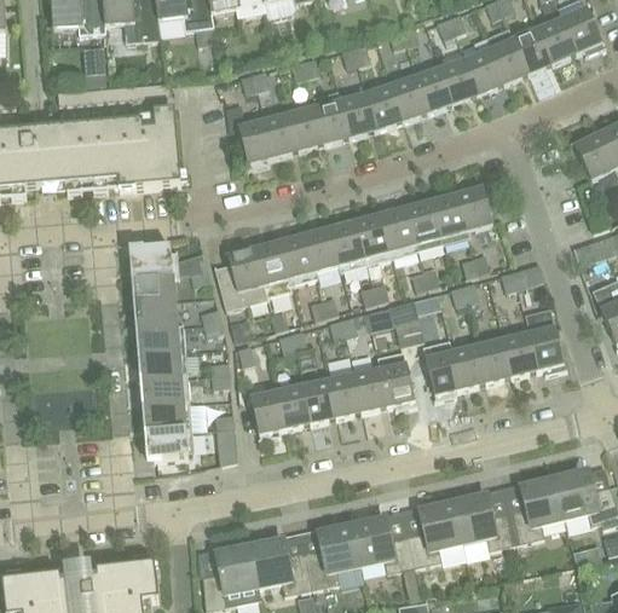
[(50,0),(52,29),(82,28),(82,35),(104,34),(104,27),(102,0),(50,0)]
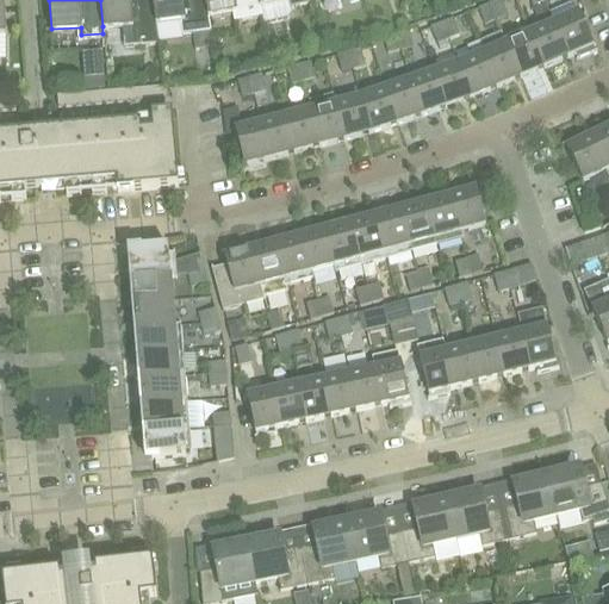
[(132,24),(134,43),(159,41),(155,22),(153,0),(100,0),(103,26),(132,24)]
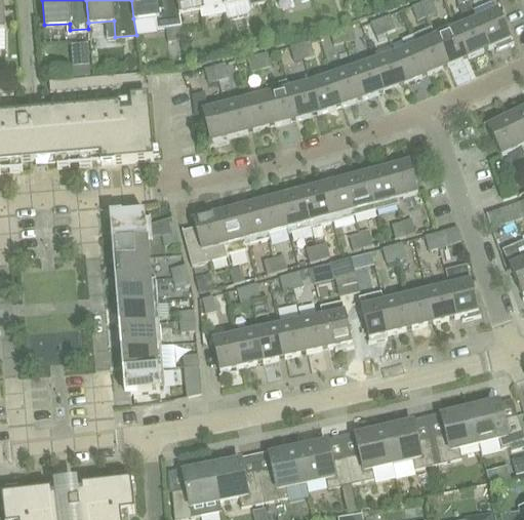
[(131,0),(133,18),(159,15),(160,26),(180,24),(178,11),(175,0),(131,0)]
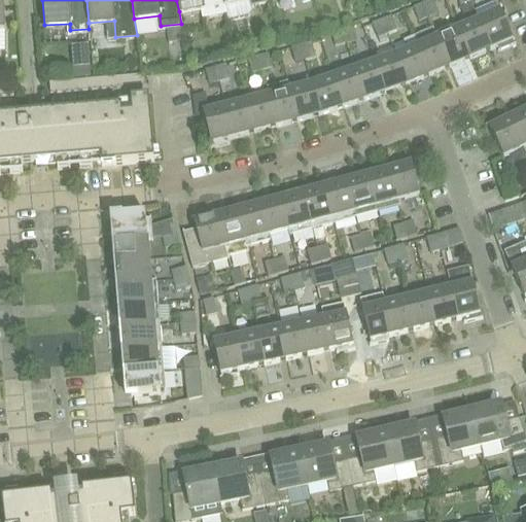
[(176,0),(179,11),(200,8),(202,15),(225,11),(222,0),(176,0)]
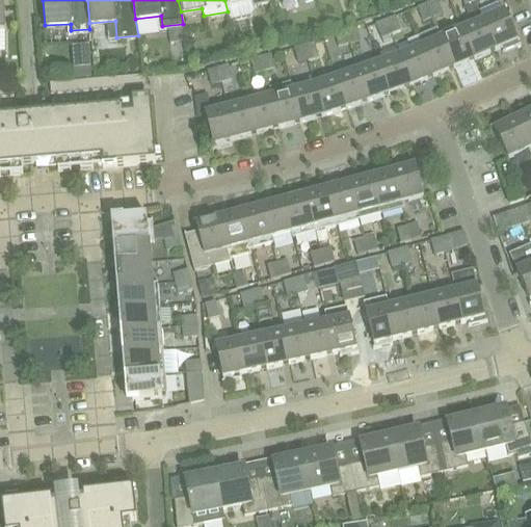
[(224,0),(228,11),(230,18),(250,12),(254,8),(251,3),(264,0),(224,0)]
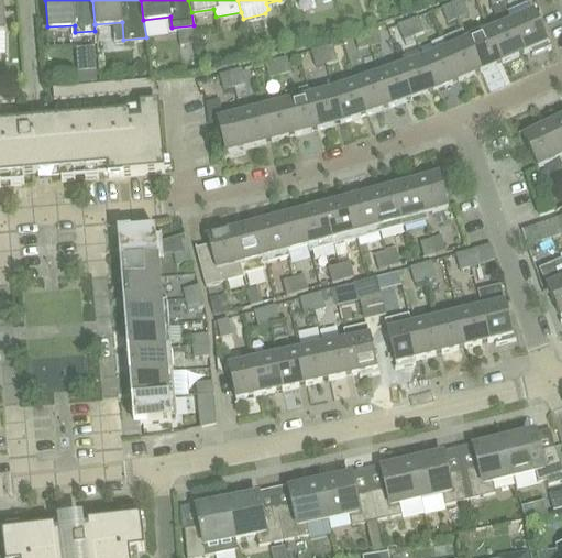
[(451,1),(456,15),(467,11),(463,0),(453,0),(451,1)]
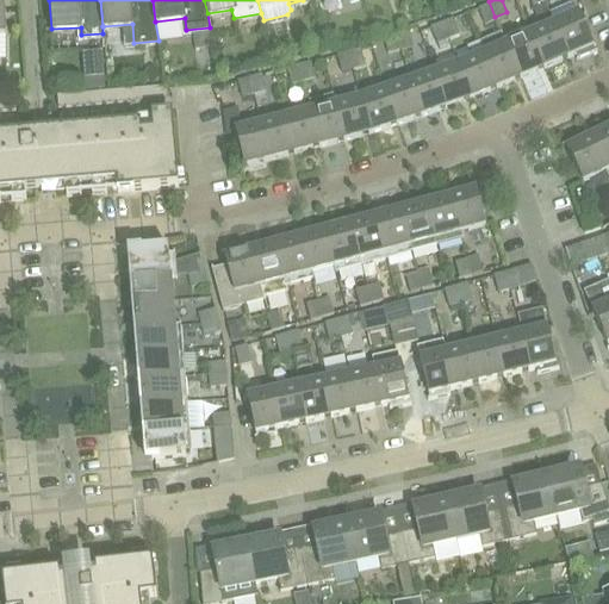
[(484,20),(495,17),(489,1),(478,5),(484,20)]
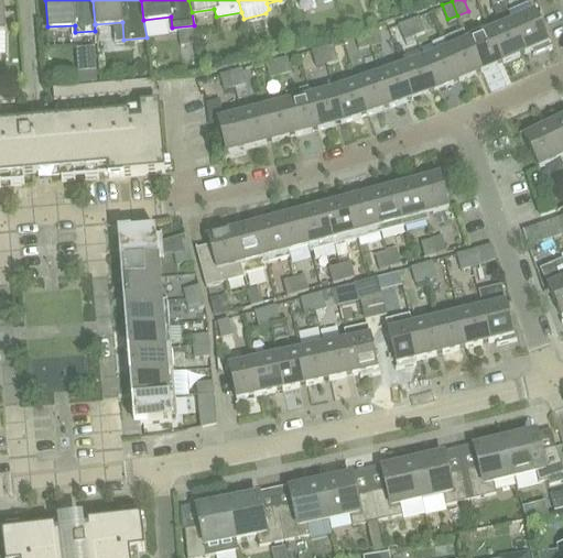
[(511,18),(526,50),(530,47),(532,52),(551,43),(551,42),(549,43),(534,8),(511,18)]
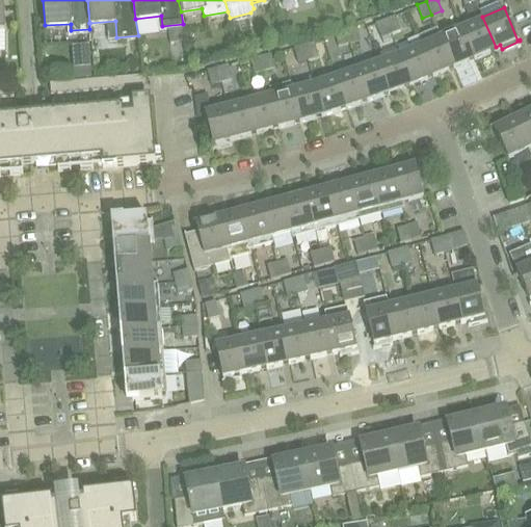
[(385,17),(390,30),(400,27),(394,14),(385,17)]
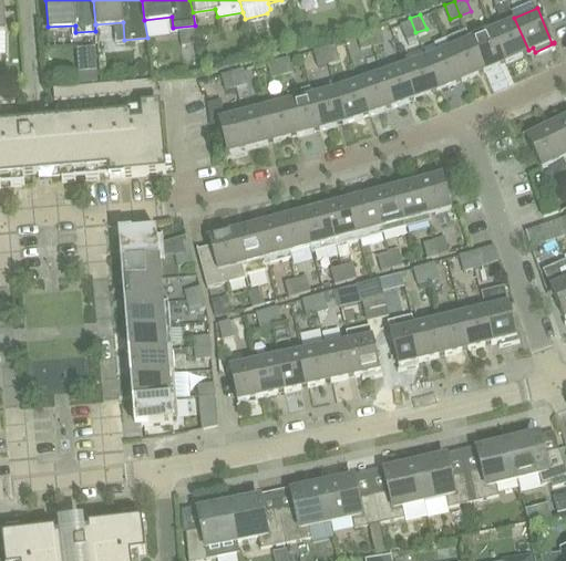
[(405,37),(415,32),(410,18),(400,22),(405,37)]
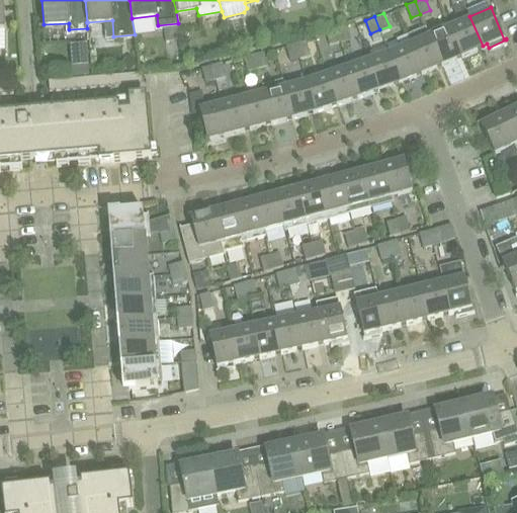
[(462,55),(483,46),(469,16),(451,24),(449,19),(447,20),(462,55)]
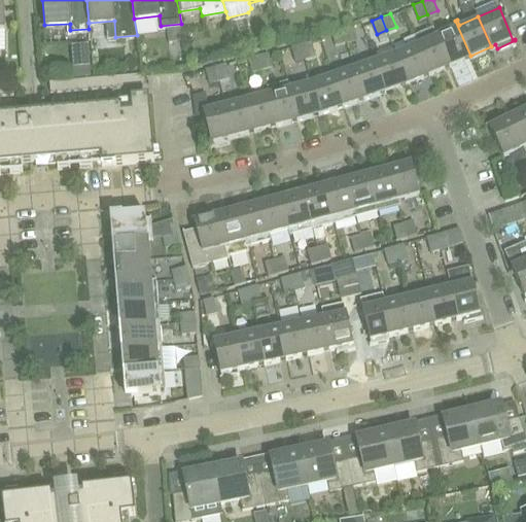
[(450,64),(470,56),(455,21),(434,29),(450,64)]
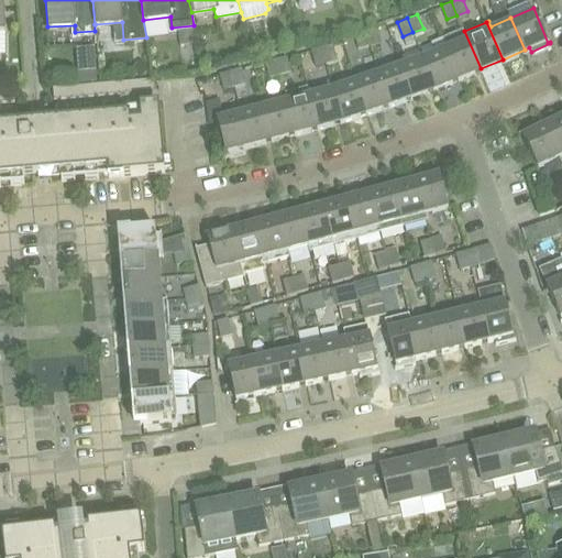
[(364,26),(367,42),(378,40),(375,24),(364,26)]
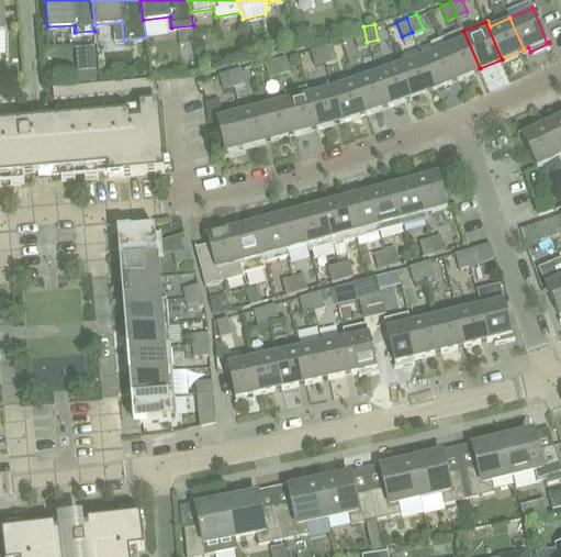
[(357,45),(367,42),(363,26),(352,30),(357,45)]
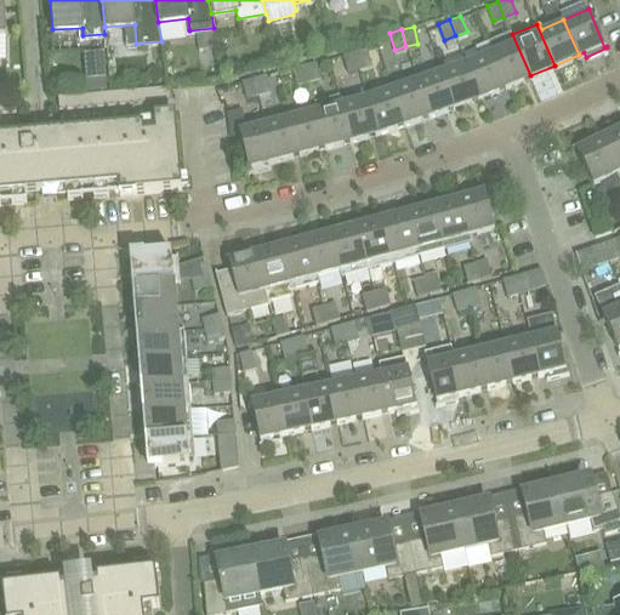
[(512,34),(512,35),(510,29),(487,39),(506,86),(530,75),(512,34)]
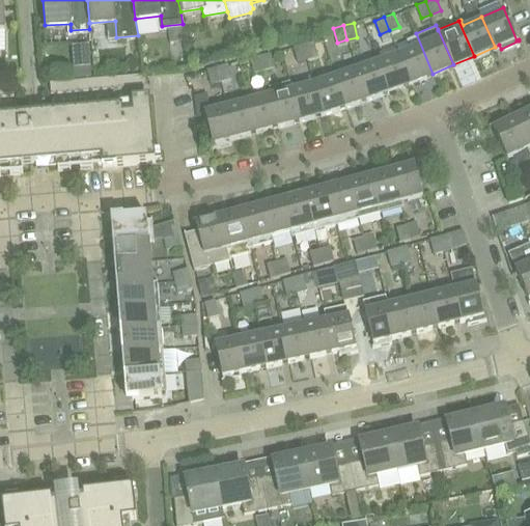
[(411,83),(433,74),(416,33),(407,37),(411,47),(398,52),(411,83)]
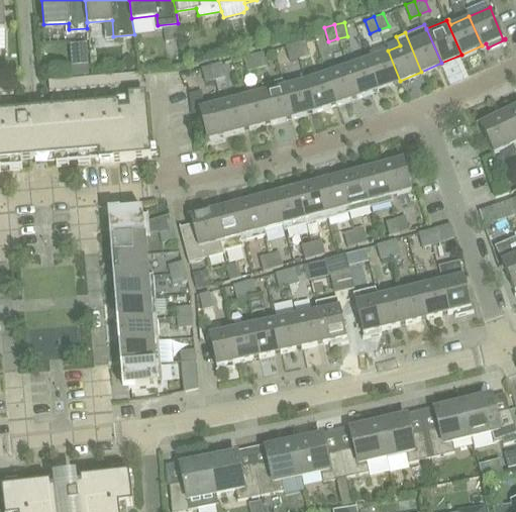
[(295,41),(299,55),(308,53),(305,38),(295,41)]
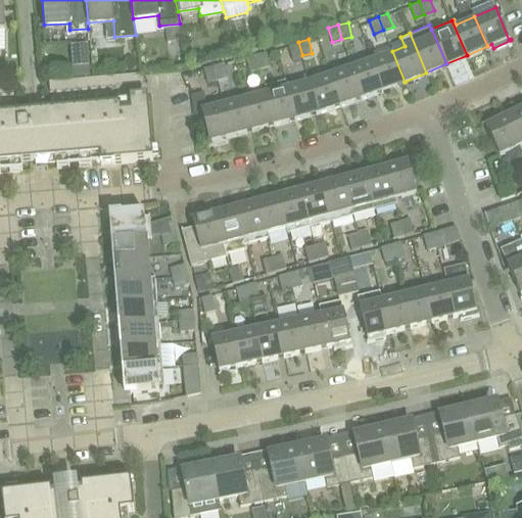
[(292,58),(302,55),(298,42),(288,44),(292,58)]
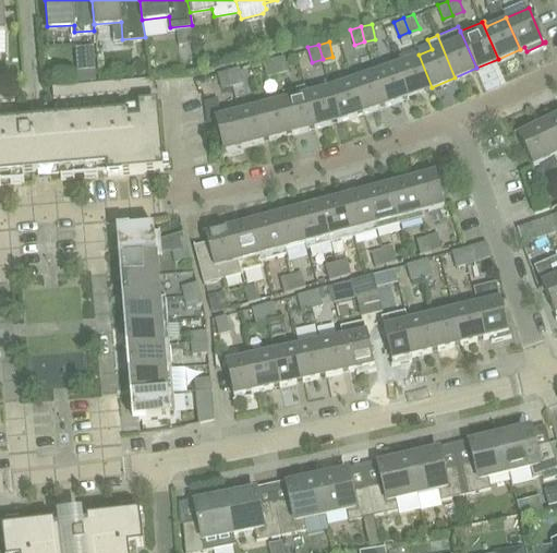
[(273,56),(277,71),(288,69),(283,53),(273,56)]
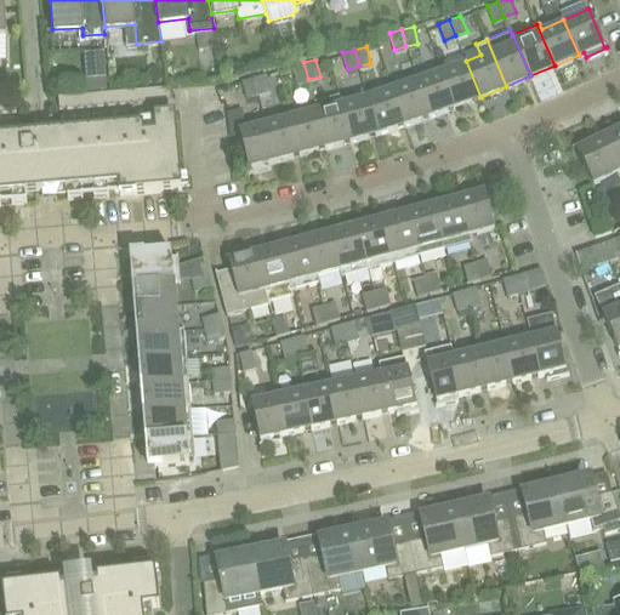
[(454,106),(481,97),(466,61),(443,69),(441,63),(439,64),(454,106)]
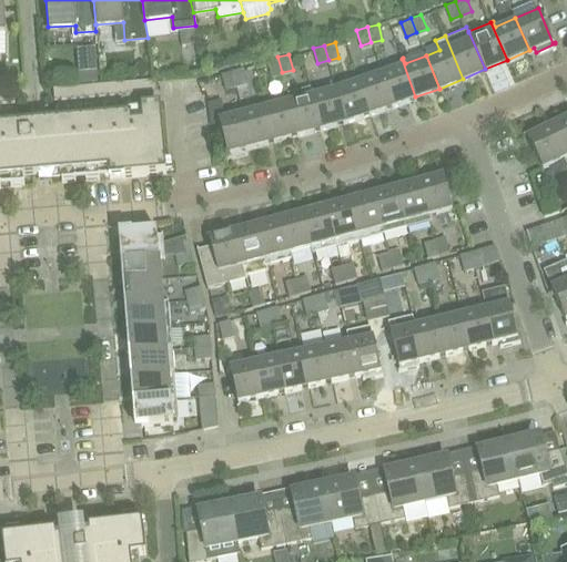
[(271,75),(282,72),(277,57),(266,60),(271,75)]
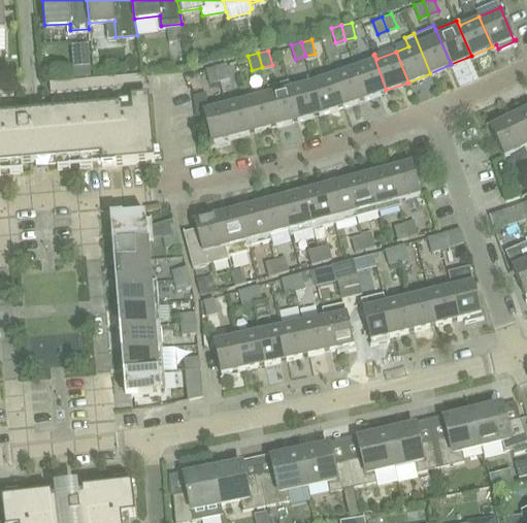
[(365,97),(386,90),(373,55),(353,62),(365,97)]
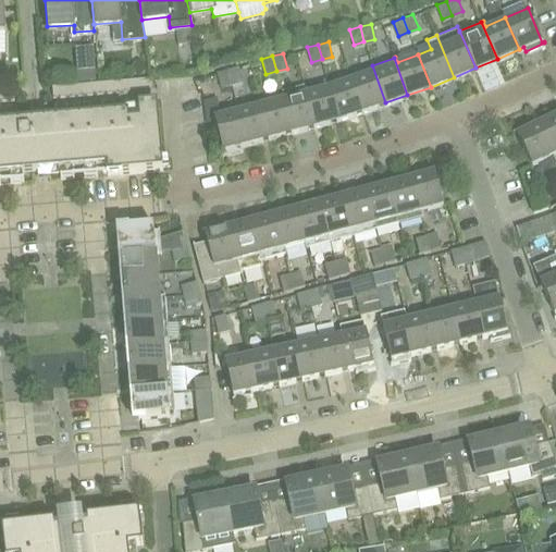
[(226,68),(231,83),(242,81),(237,65),(226,68)]
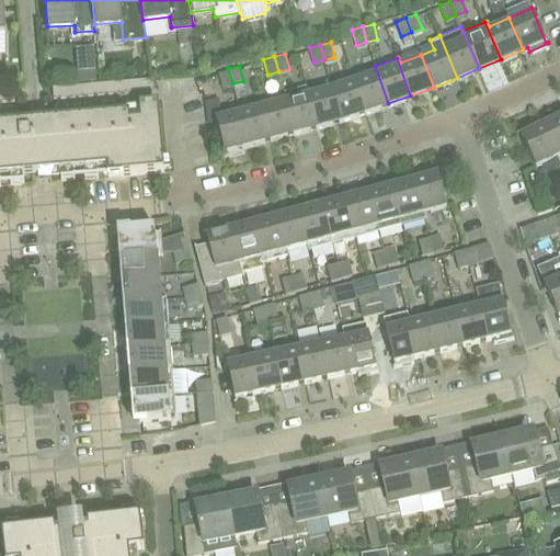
[(365,111),(388,103),(375,66),(352,74),(365,111)]
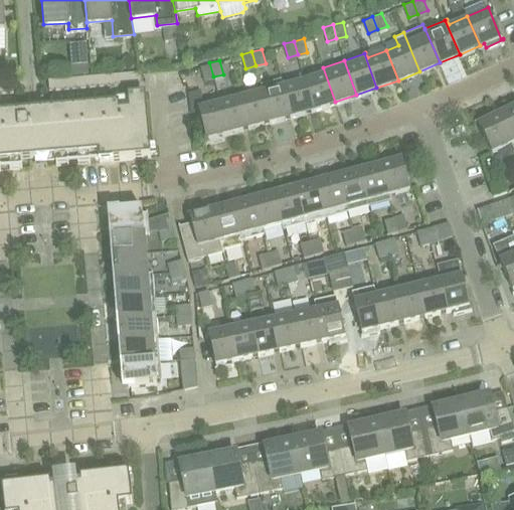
[(203,79),(213,76),(209,62),(200,65),(203,79)]
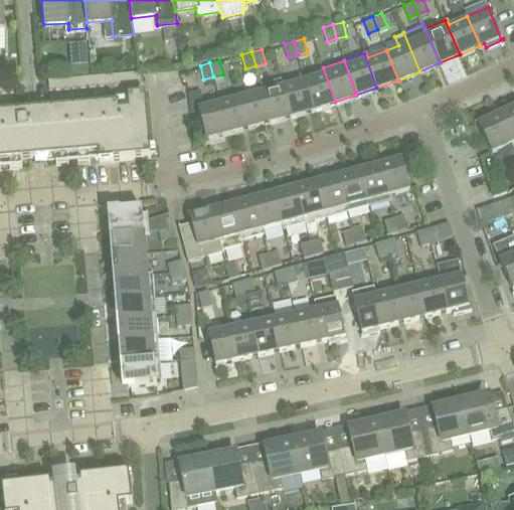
[(313,110),(335,102),(323,67),(322,67),(324,72),(304,79),(313,110)]
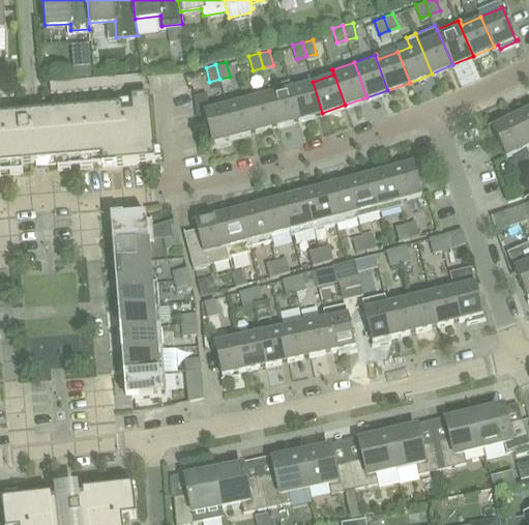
[(49,79),(50,90),(145,83),(144,71),(49,79)]
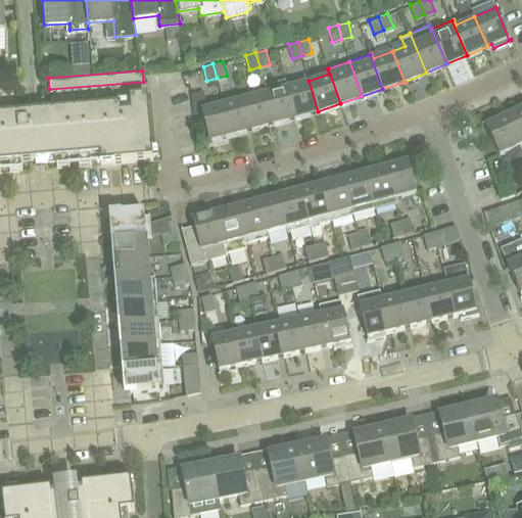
[(295,118),(287,86),(285,76),(264,82),(265,87),(274,123),(295,118)]
